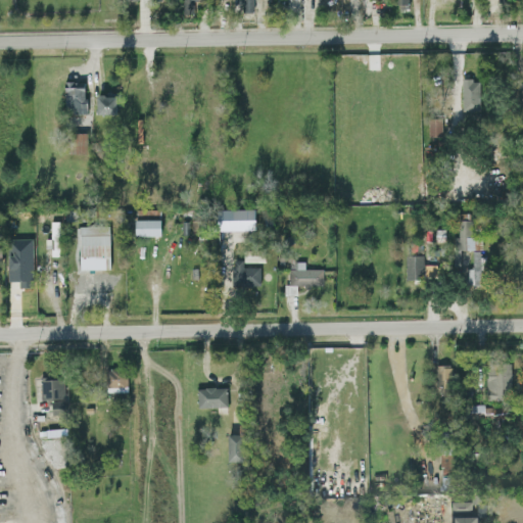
[(193,13),(193,0),(182,0),(182,13),(193,13)]
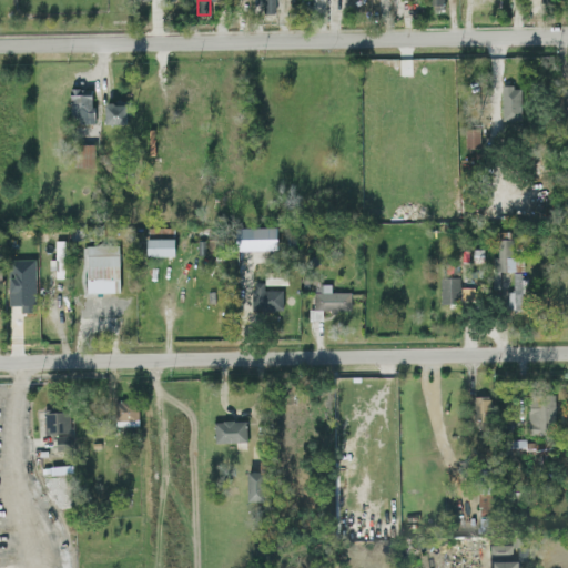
[(262,0),(263,12),(275,12),(274,0),(262,0)]
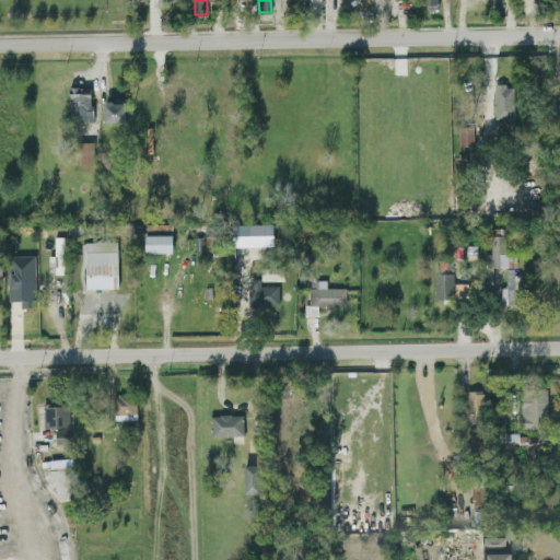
[(513,84),(494,83),(493,125),(513,126),(513,84)]
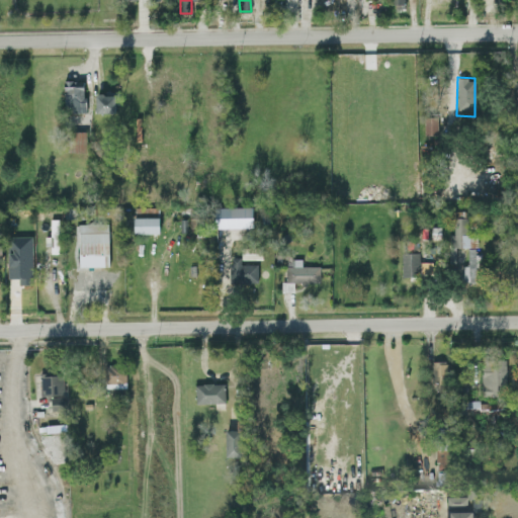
[(85,111),(84,79),(64,80),(64,111),(85,111)]
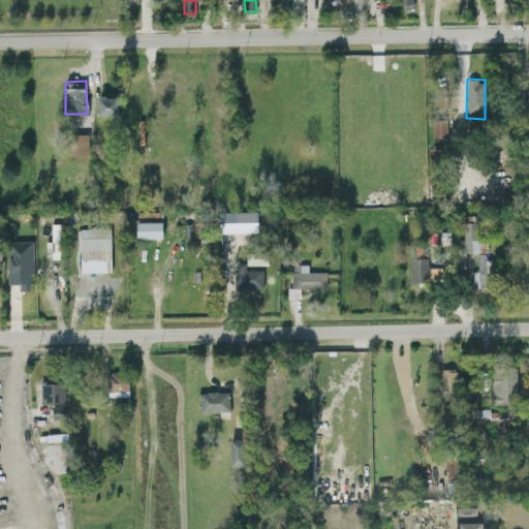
[(118,95),(97,95),(98,115),(118,114),(118,95)]
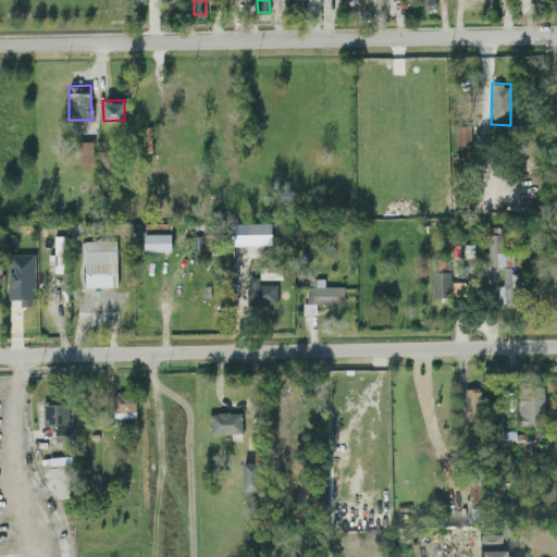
[(455,125),(456,144),(471,144),(471,125),(455,125)]
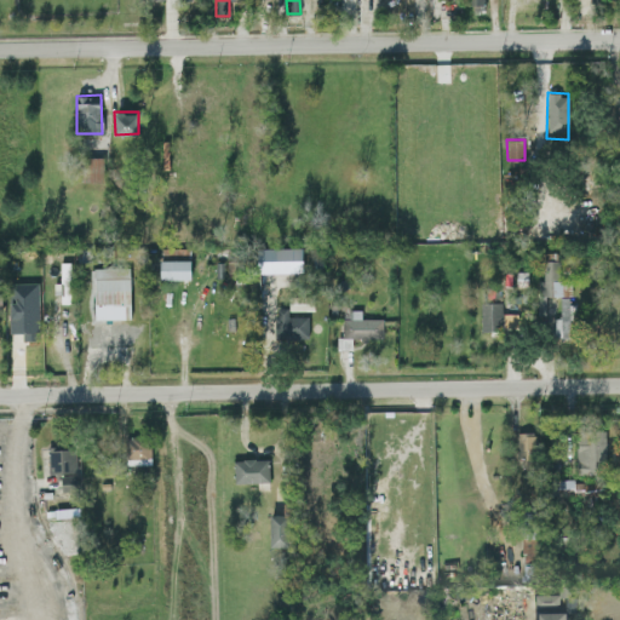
[(103,181),(103,156),(84,156),(82,181),(103,181)]
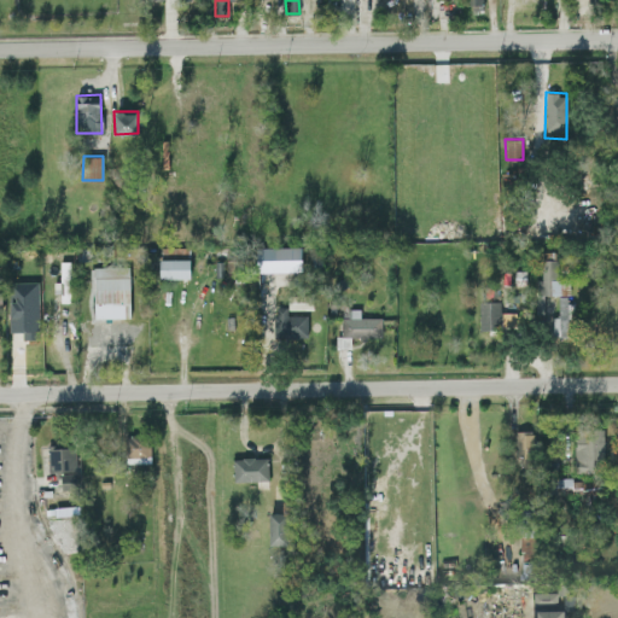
[(301,245),(254,246),(255,272),(302,270),(301,245)]
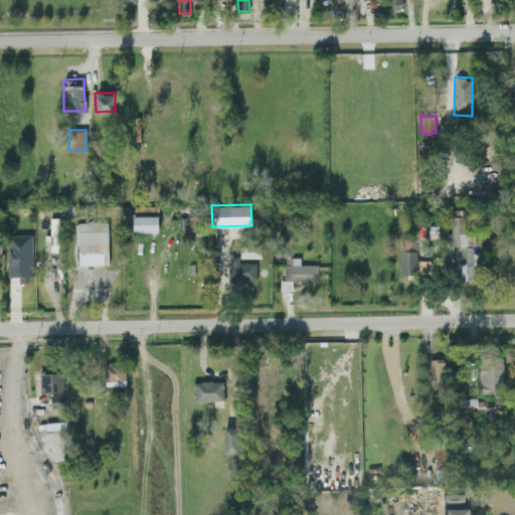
[(157,231),(158,211),(151,211),(151,206),(133,205),(132,230),(157,231)]
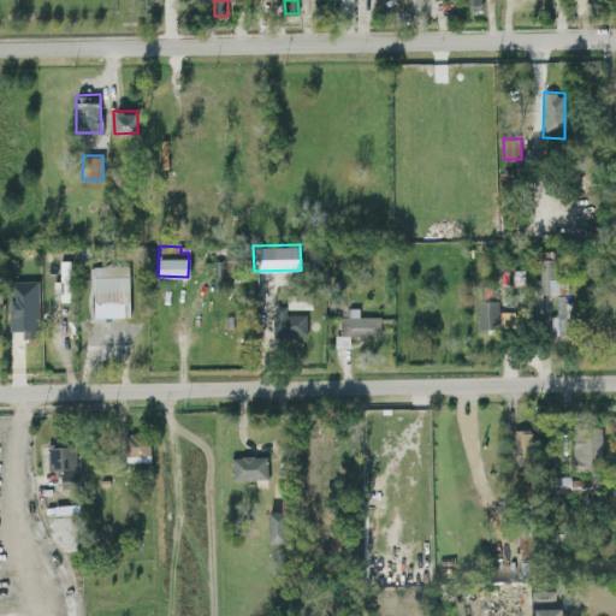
[(568,291),(567,274),(557,276),(557,258),(539,258),(540,277),(532,278),(533,292),(568,291)]
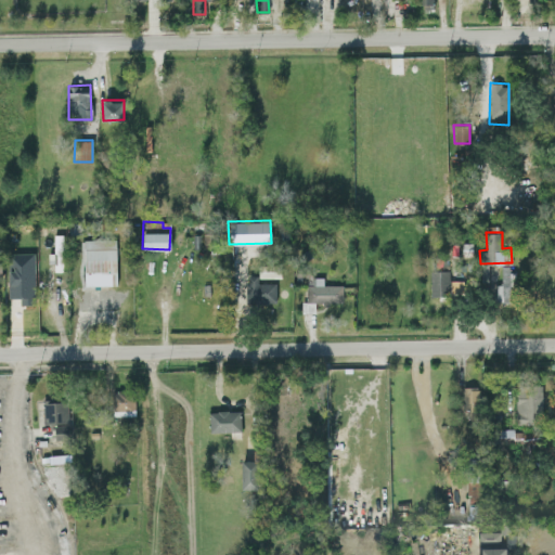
[(53,252),(50,252),(50,270),(62,270),(63,233),(53,233),(53,252)]
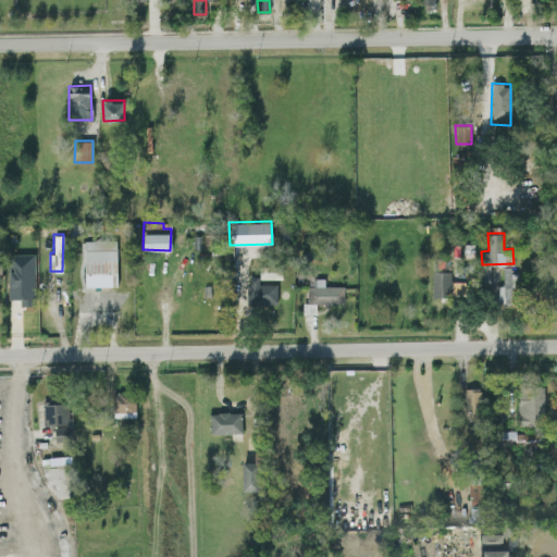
[(115,238),(83,238),(84,286),(116,285),(115,238)]
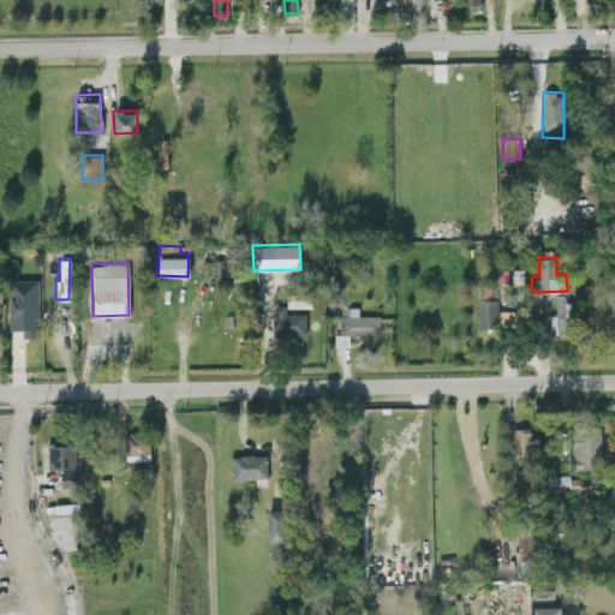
[(567,334),(567,294),(555,294),(554,314),(548,314),(548,334),(567,334)]
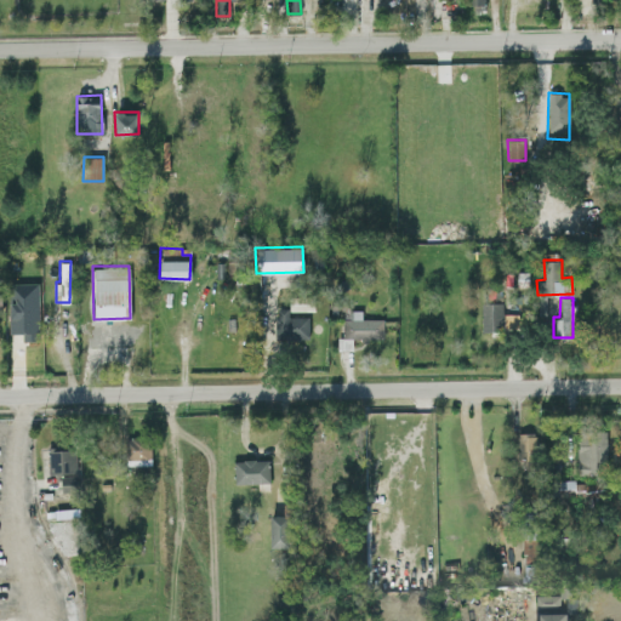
[(480,302),(482,330),(501,330),(501,326),(518,325),(517,313),(502,313),(502,302),(480,302)]
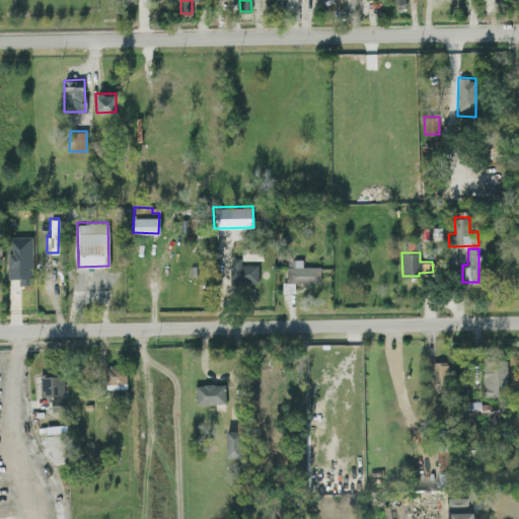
[(241,264),(240,257),(230,257),(230,283),(258,283),(258,264),(241,264)]
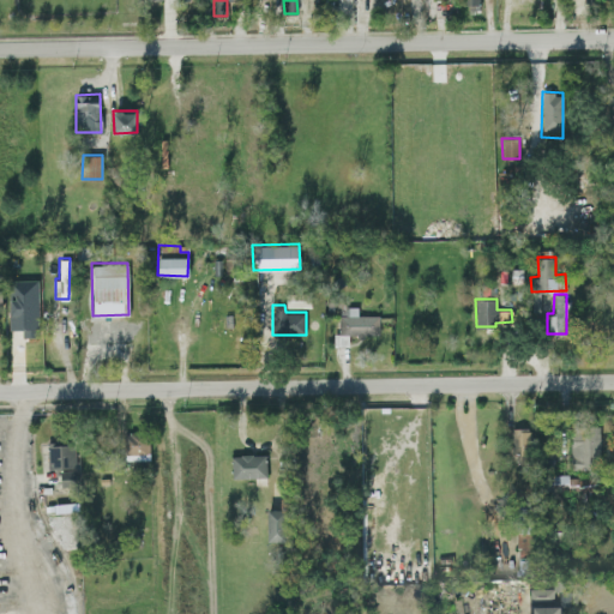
[(357,314),(357,306),(344,306),(344,314),(338,314),(338,333),(333,333),(333,344),(348,344),(348,335),(379,335),(379,314),(357,314)]
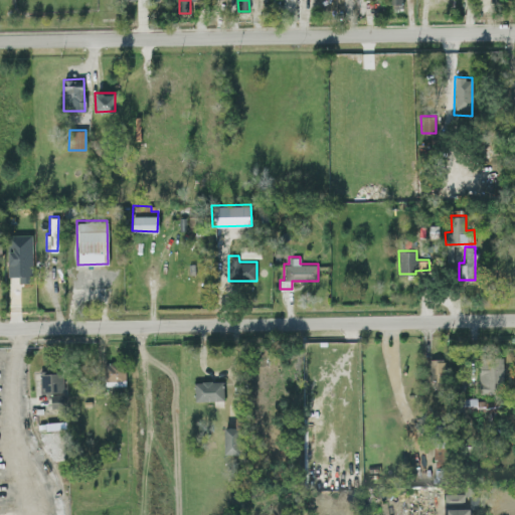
[(479,392),(502,392),(503,355),(479,355),(479,392)]
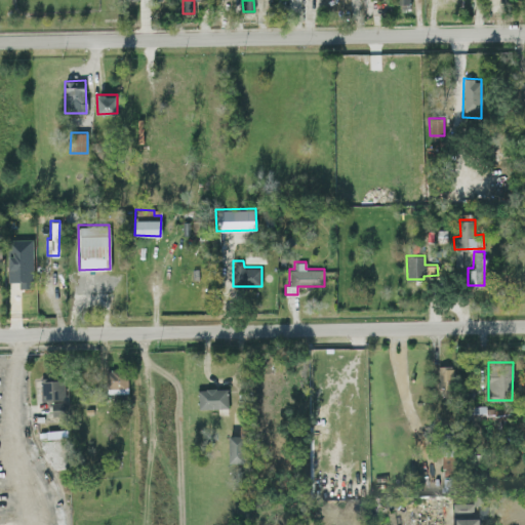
[(437,395),(452,395),(452,365),(437,365),(437,395)]
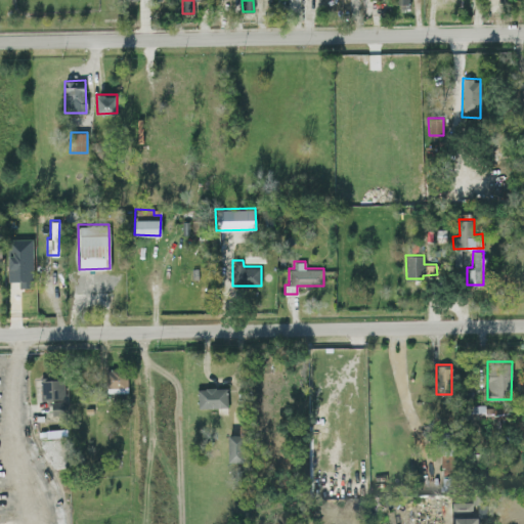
[(41,398),(64,397),(63,378),(40,379),(41,398)]
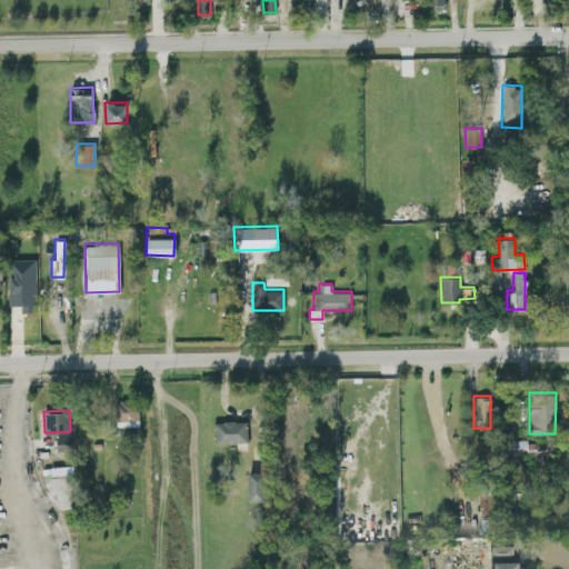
[(215,420),(216,442),(247,441),(246,419),(215,420)]
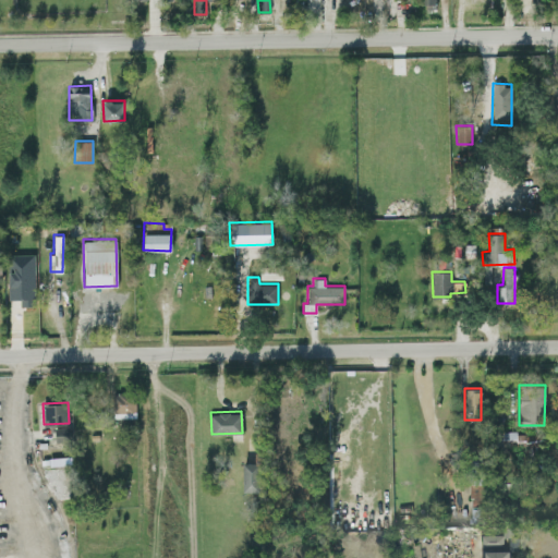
[(71,439),(69,424),(55,426),(57,441),(71,439)]
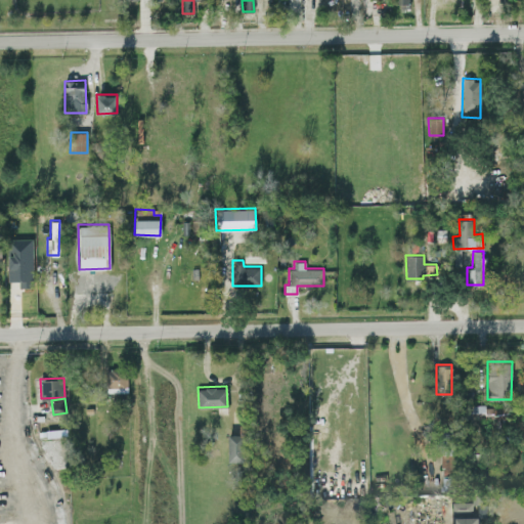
[(227,462),(243,462),(243,434),(227,434),(227,462)]
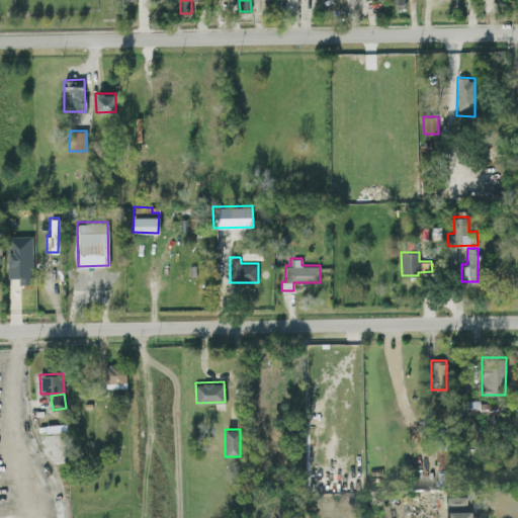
[(467,499),(449,498),(448,510),(467,511),(467,499)]
